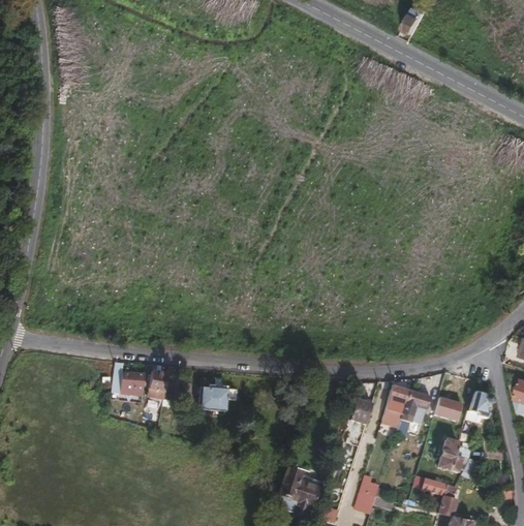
[(414,30),(426,9),(415,4),(403,25),(414,30)]
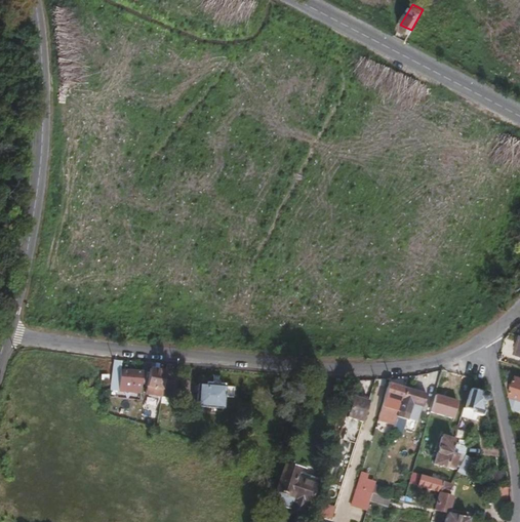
[(145,384),(146,369),(124,368),(125,360),(120,360),(117,382),(145,384)]
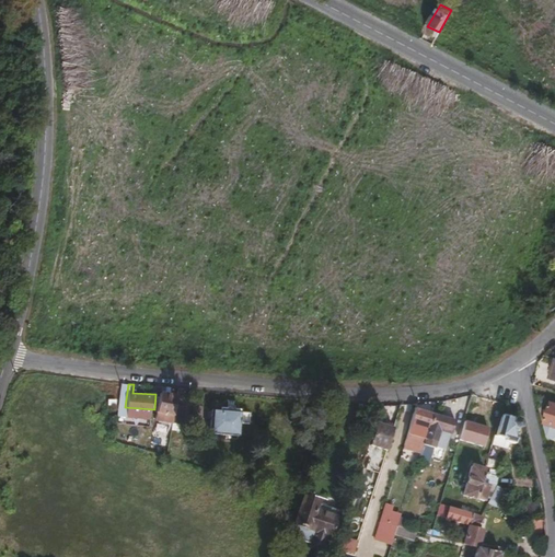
[(178,406),(181,397),(163,394),(164,385),(157,385),(155,394),(154,409),(154,410),(161,412),(159,420),(176,424),(178,406)]
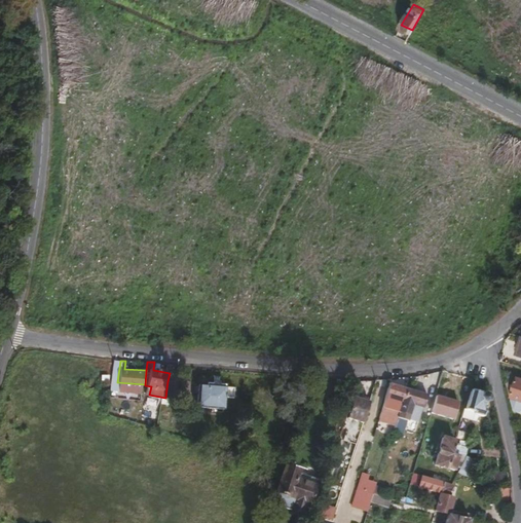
[(174,382),(178,364),(172,364),(170,373),(168,381),(174,382)]
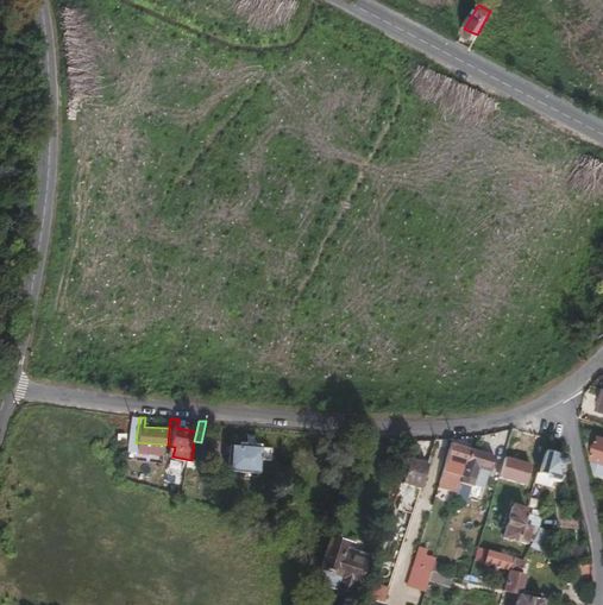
[(519,449),(526,429),(516,426),(509,446),(519,449)]
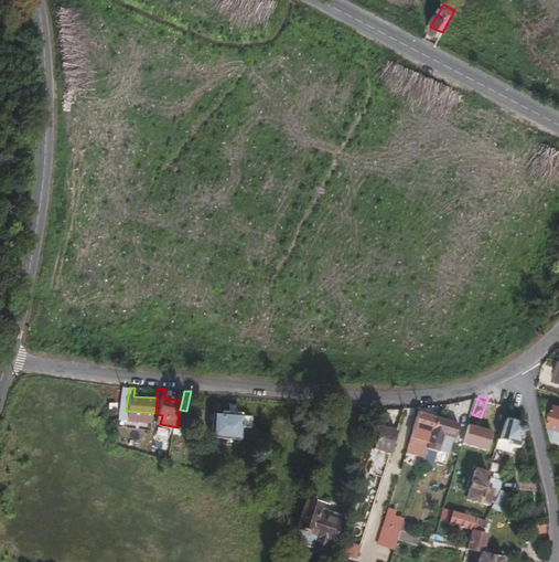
[(225,412),(217,412),(215,436),(244,438),(245,425),(254,426),(255,414),(246,413),(246,411),(239,410),(238,407),(233,406),(230,410),(225,410),(225,412)]
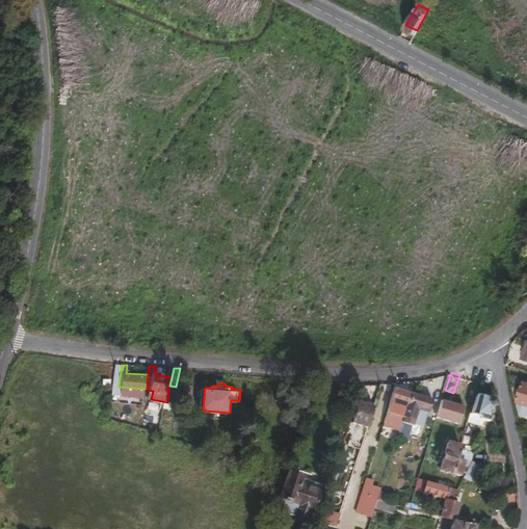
[(406,408),(412,391),(396,386),(390,403),(406,408)]
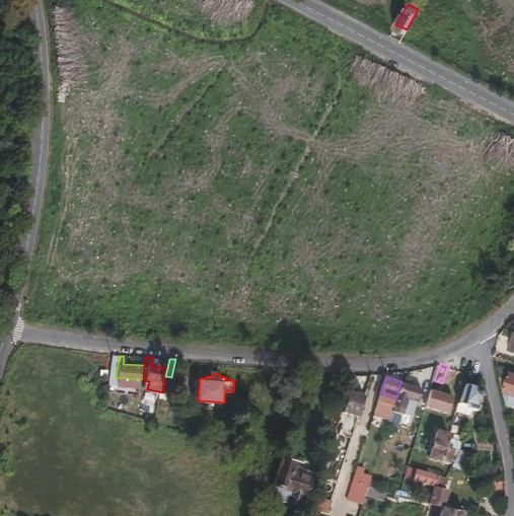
[(421,400),(424,388),(401,381),(396,398),(394,404),(404,408),(408,396),(421,400)]
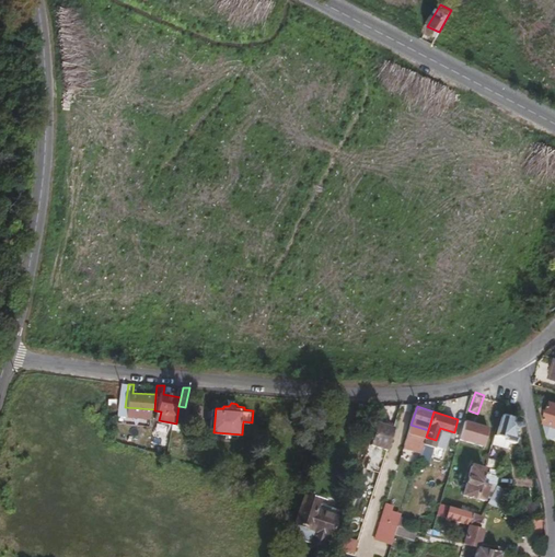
[(517,442),(520,431),(517,430),(519,426),(522,425),(523,421),(521,417),(518,416),(516,417),(505,414),(498,433),(506,436),(506,438),(517,442)]
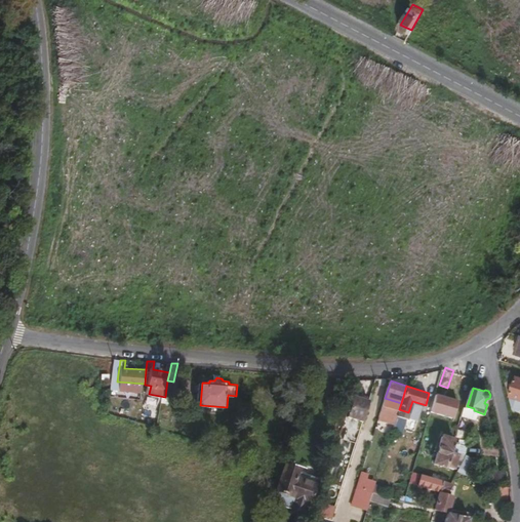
[(364,419),(371,399),(356,394),(349,414),(364,419)]
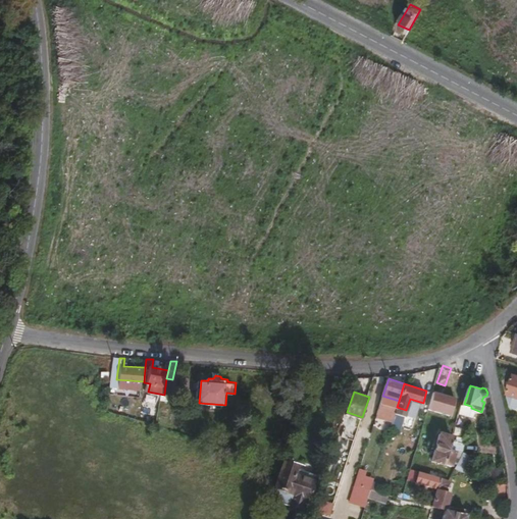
[(451,464),(456,448),(449,446),(452,436),(453,434),(440,430),(430,458),(451,464)]
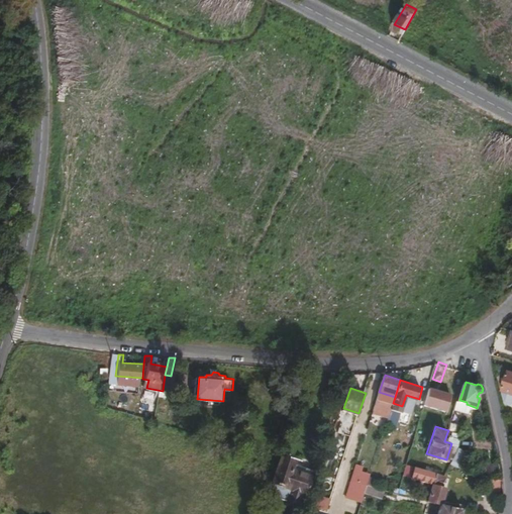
[(456,444),(459,436),(447,432),(444,441),(451,443),(456,444)]
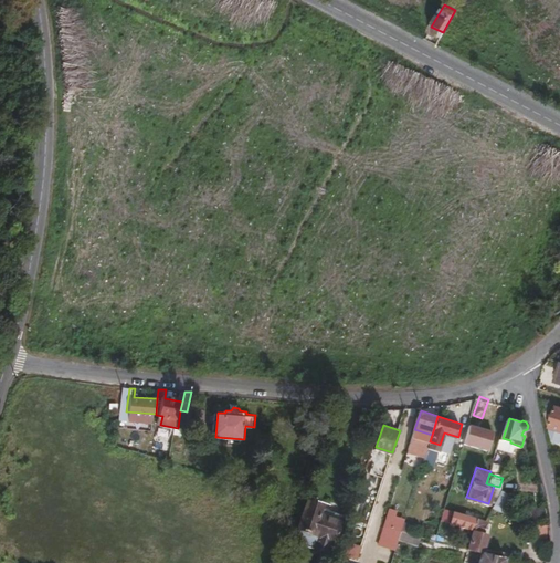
[(505,488),(499,506),(510,510),(516,492),(505,488)]
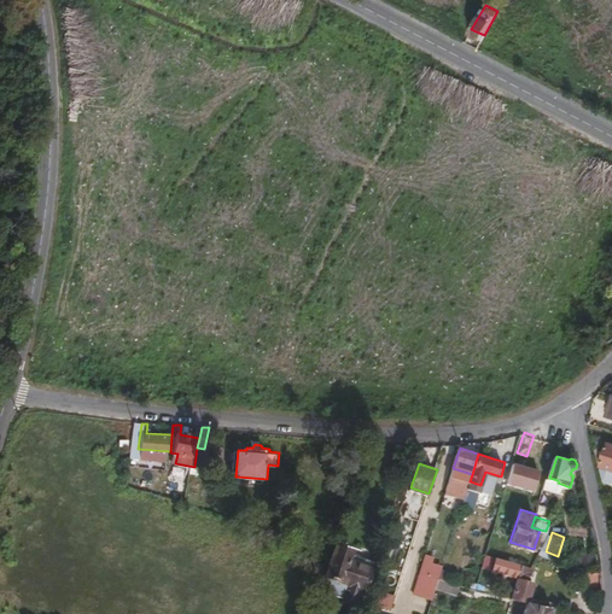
[(354,550),(337,545),(327,577),(328,578),(325,591),(343,597),(342,602),(357,607),(363,589),(367,590),(374,568),(350,561),(354,550)]
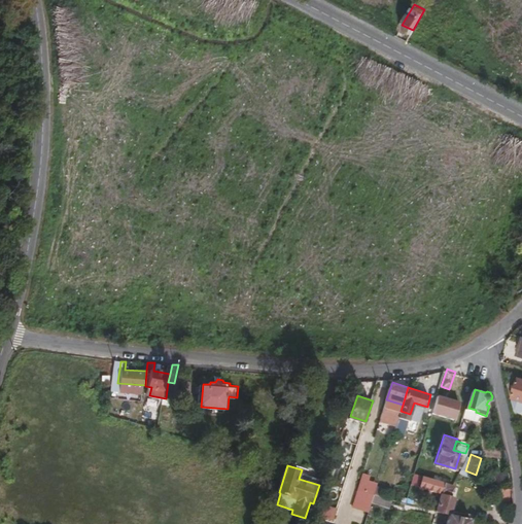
[(513,469),(499,470),(501,481),(515,479),(513,469)]
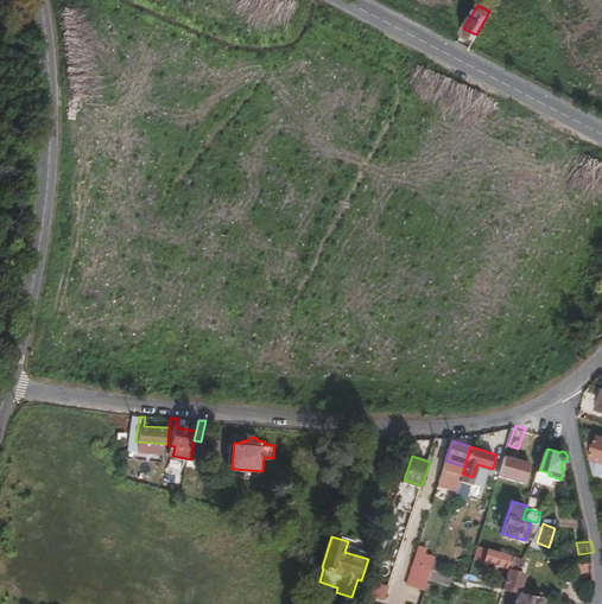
[(520,592),(526,573),(519,571),(524,557),(519,555),(513,554),(488,546),(485,559),(509,566),(504,587),(519,592),(520,592)]
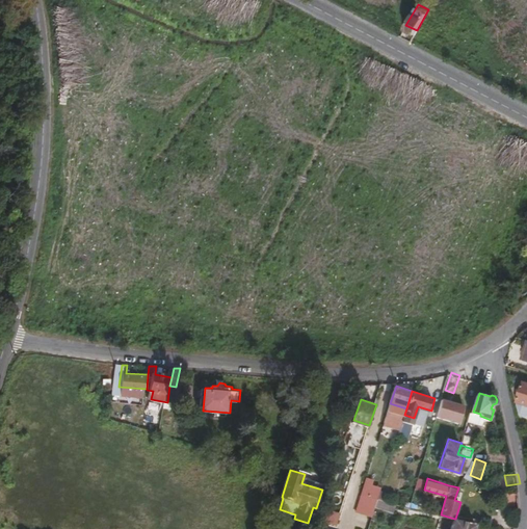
[(508,501),(520,501),(520,491),(508,491),(508,501)]
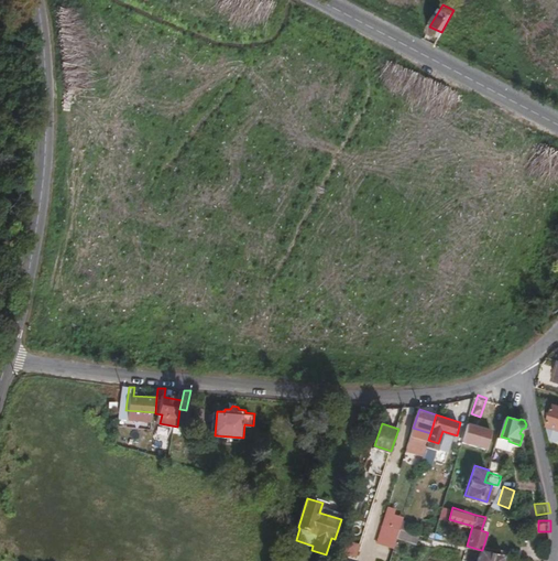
[(398,538),(401,529),(384,525),(380,537),(392,540),(390,548),(394,549),(398,538)]
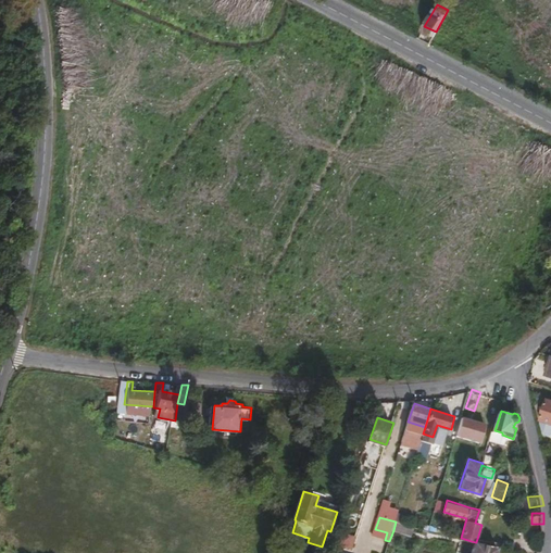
[(413,536),(415,527),(396,522),(393,530),(413,536)]
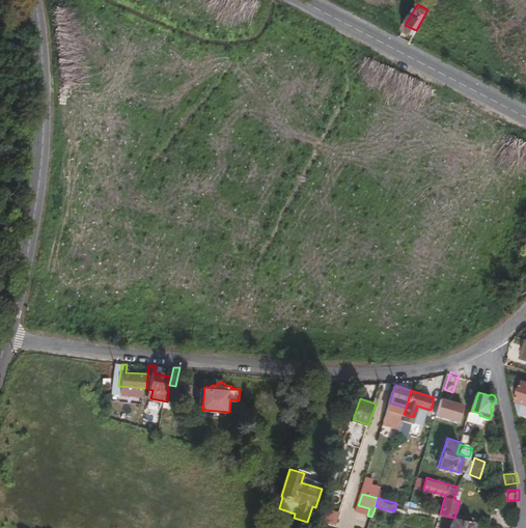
[(474,527),(476,523),(454,518),(453,518),(450,527),(474,527)]
